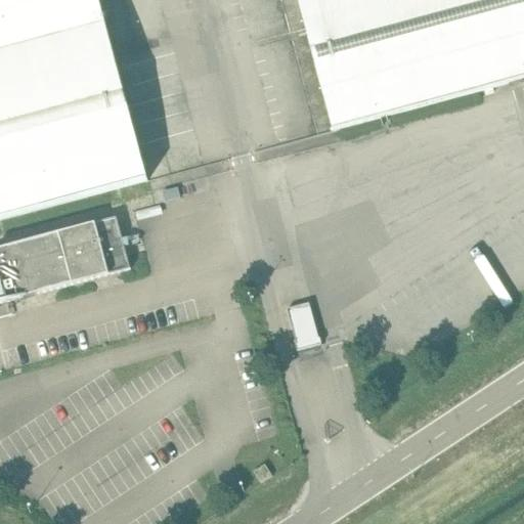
[(0,0),(0,221),(147,182),(98,0),(0,0)]
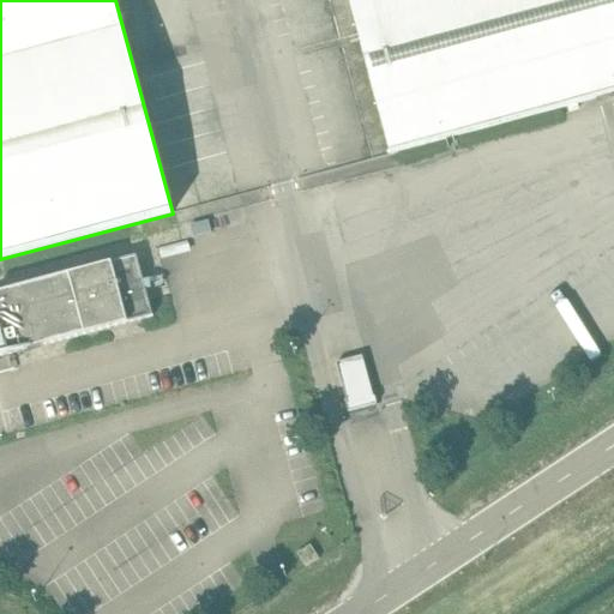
[(613,0),(348,0),(391,154),(613,94),(613,0)]
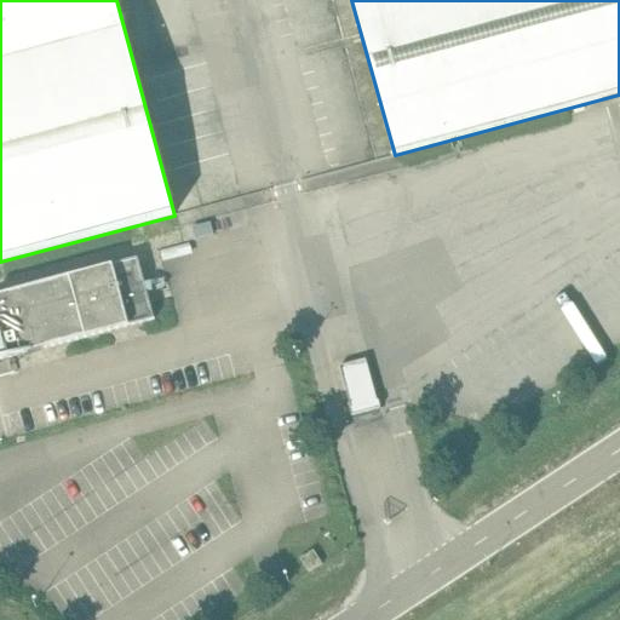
[(0,361),(155,320),(138,258),(0,296),(0,361)]
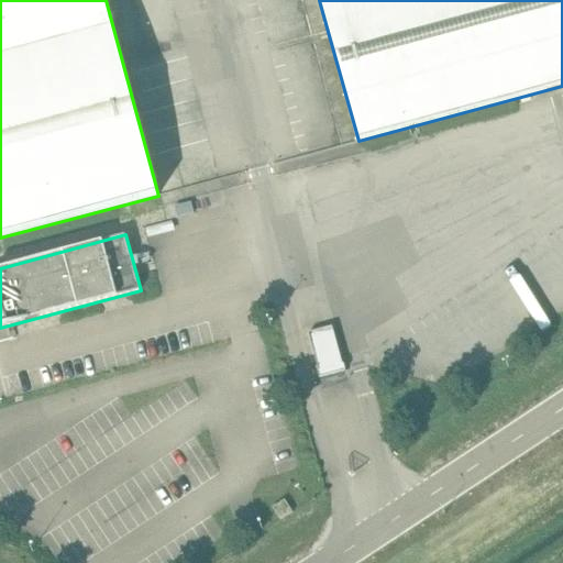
[(342,364),(337,343),(332,327),(308,333),(319,371),(317,372),(319,378),(345,372),(343,364),(342,364)]
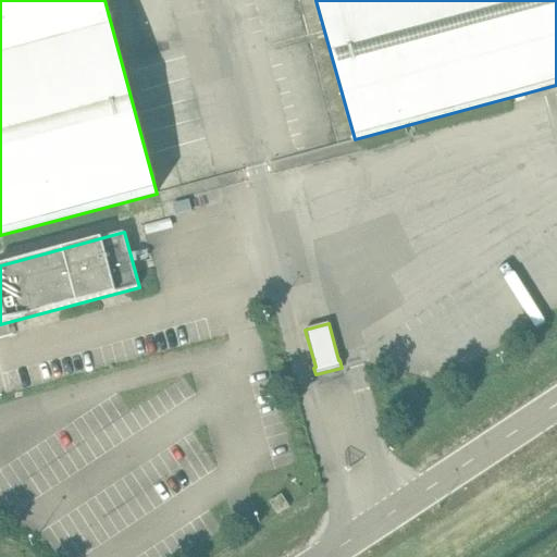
[(277,516),(289,507),(282,495),(269,503),(277,516)]
